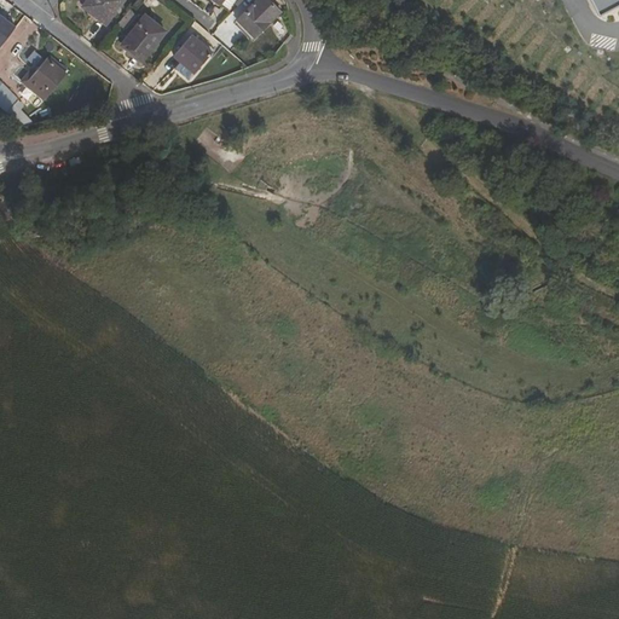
[(87,0),(82,6),(106,24),(125,0),(87,0)]
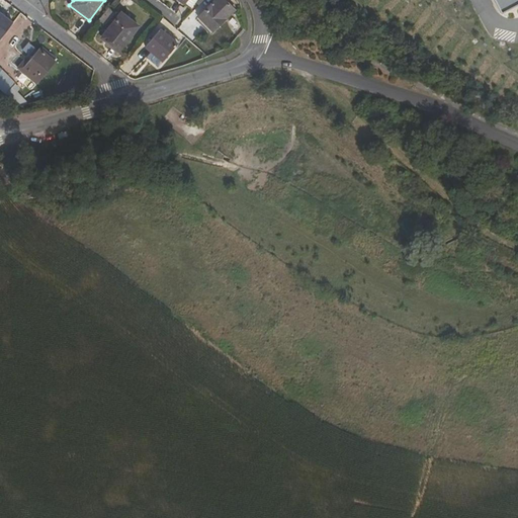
[(178,0),(194,12),(205,0),(178,0)]
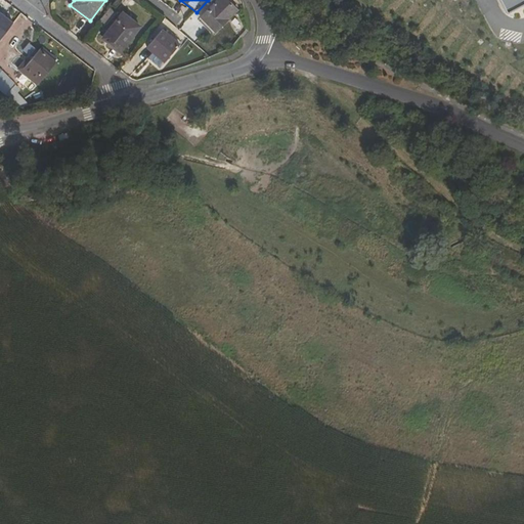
[(237,10),(227,0),(215,0),(217,1),(201,17),(216,32),(237,10)]
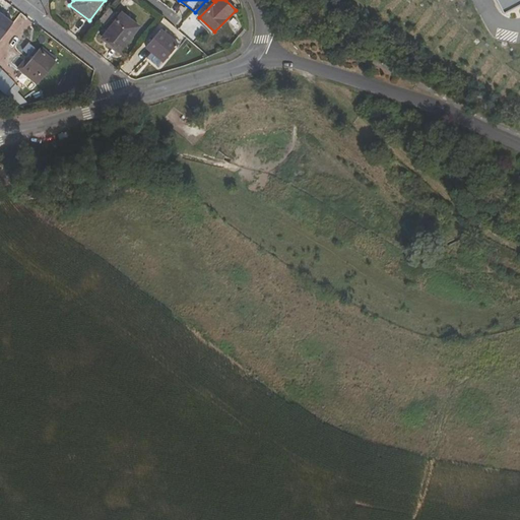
[(519,0),(493,0),(501,14),(519,3),(519,0)]
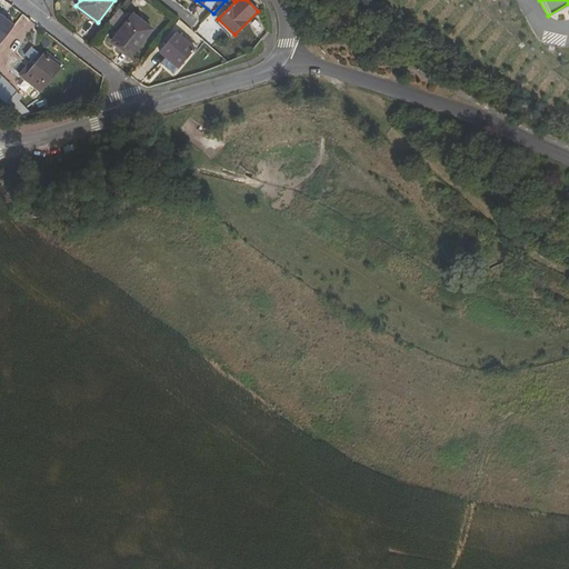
[(120,9),(109,22),(116,28),(127,15),(120,9)]
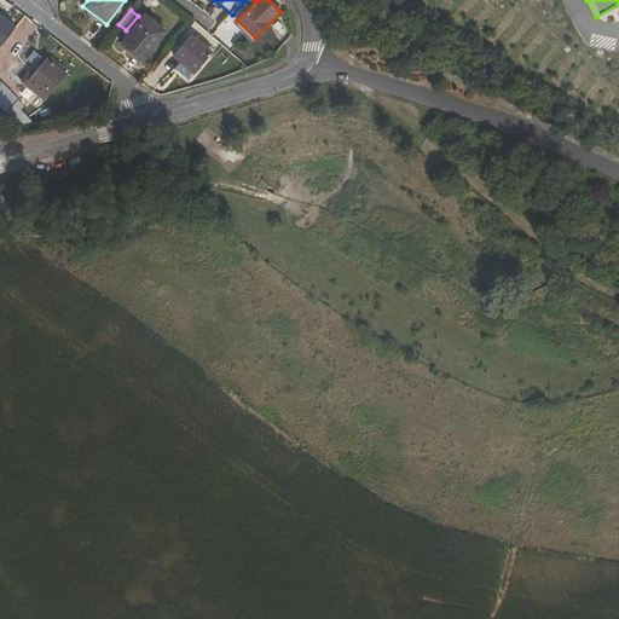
[(143,62),(167,32),(145,15),(121,45),(143,62)]
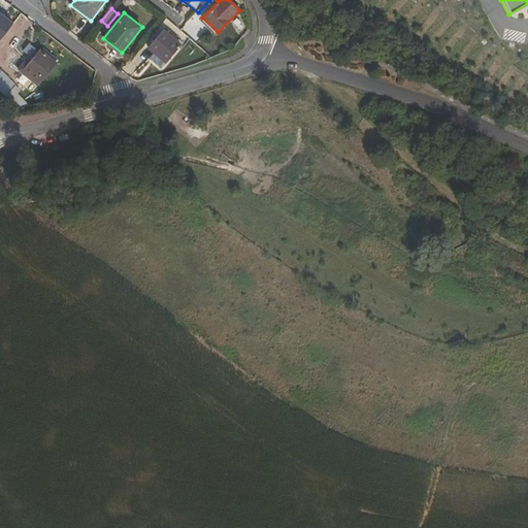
[(0,40),(13,24),(0,13),(0,40)]
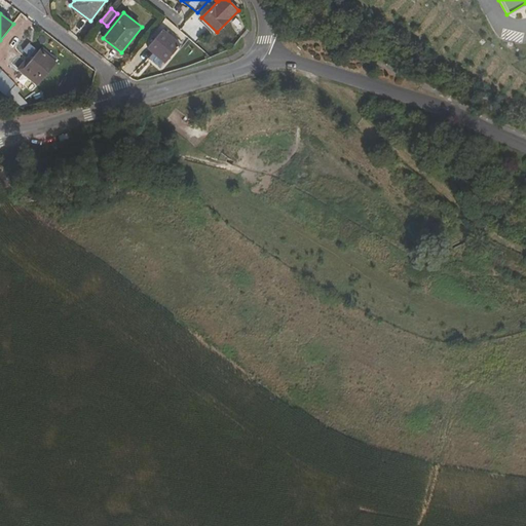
[(167,61),(181,44),(163,30),(148,47),(154,52),(155,51),(167,61)]
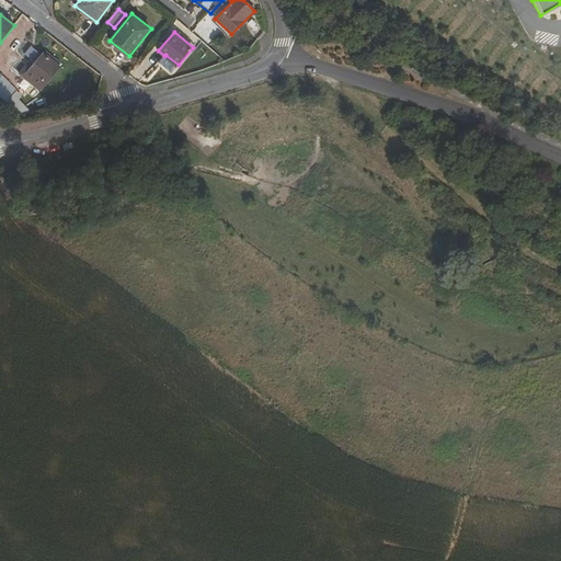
[(29,61),(33,65),(43,53),(35,45),(25,58),(29,61)]
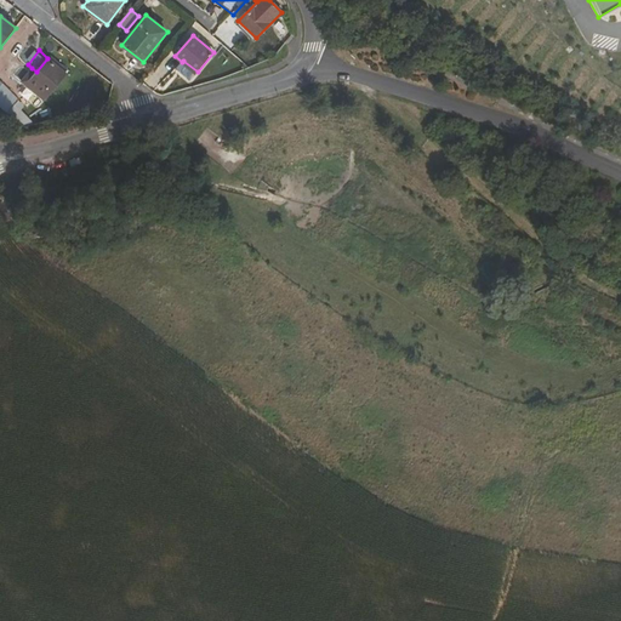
[(67,74),(47,58),(36,72),(32,68),(20,81),(44,102),(67,74)]
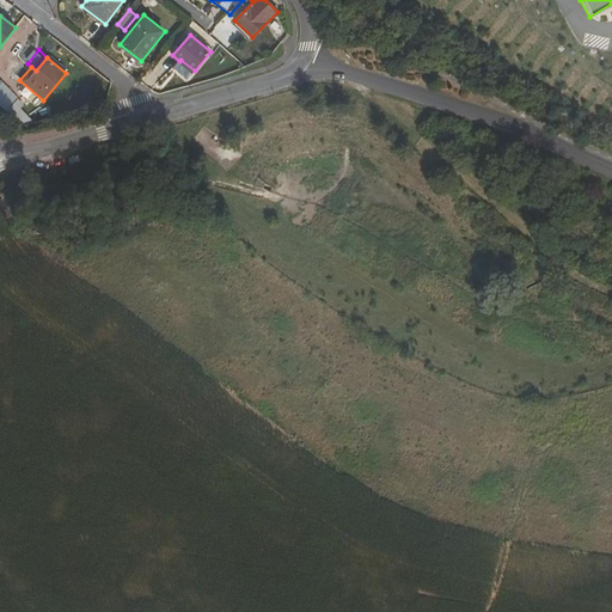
All buildings are outlined.
